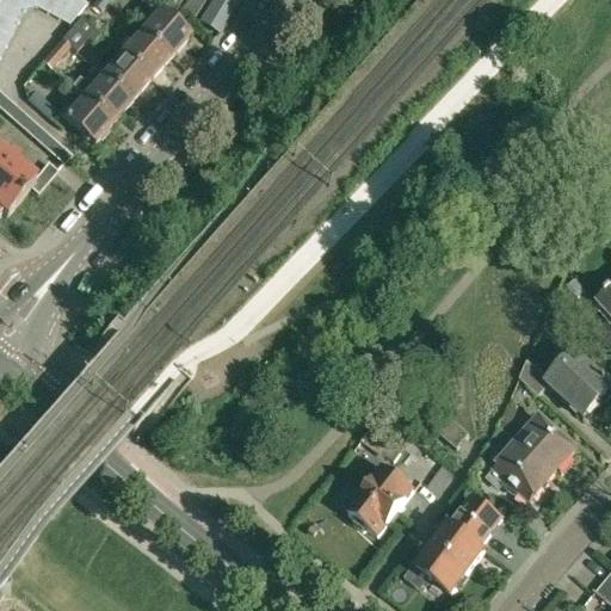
[(1,0),(0,1),(0,14),(19,25),(25,13),(1,0)]
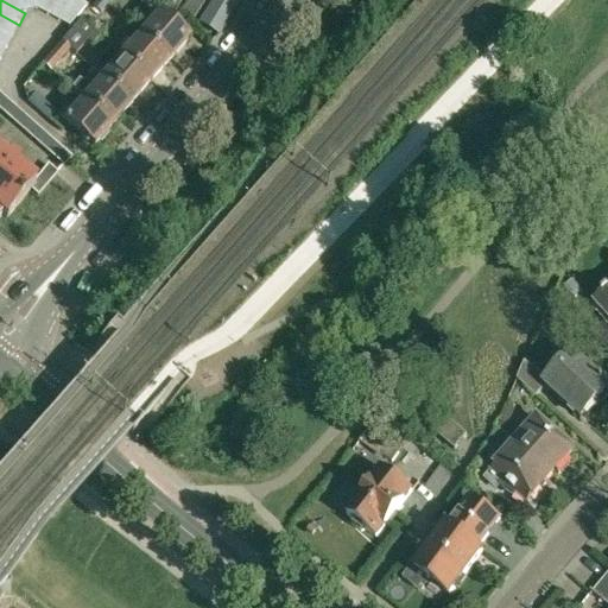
[(0,0),(1,0),(25,13),(35,10),(39,0),(0,0)]
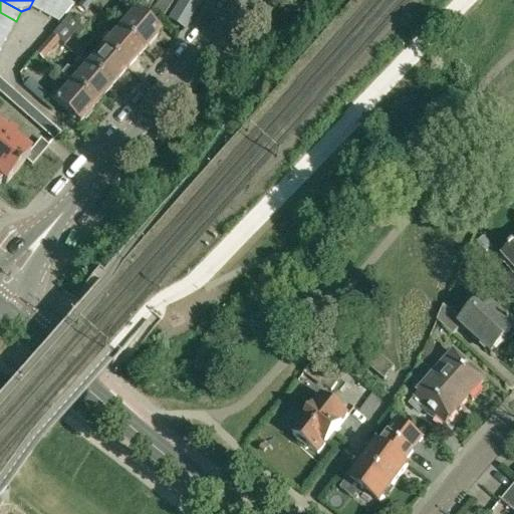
[(33,0),(29,8),(41,14),(47,0),(33,0)]
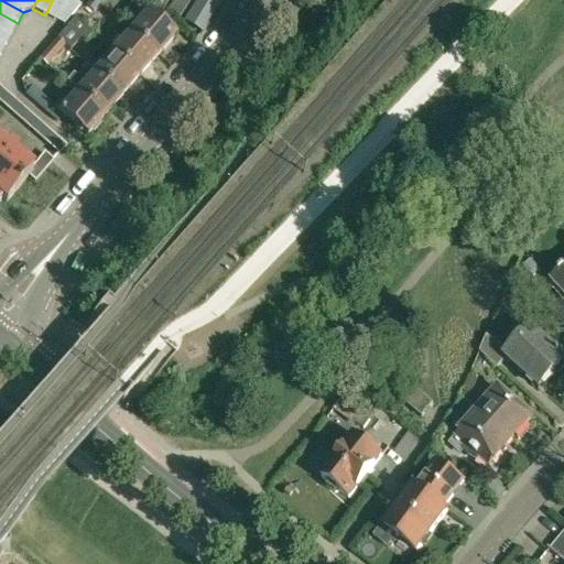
[(52,0),(45,15),(55,21),(66,0),(52,0)]
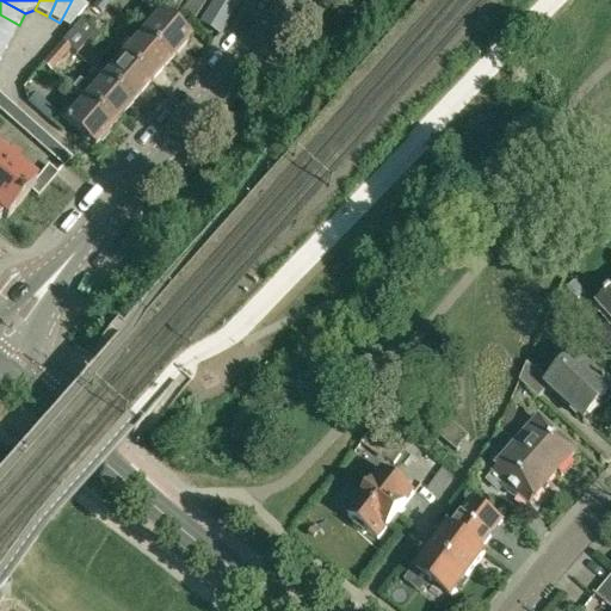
[(69,28),(87,10),(91,2),(85,0),(72,0),(60,23),(69,28)]
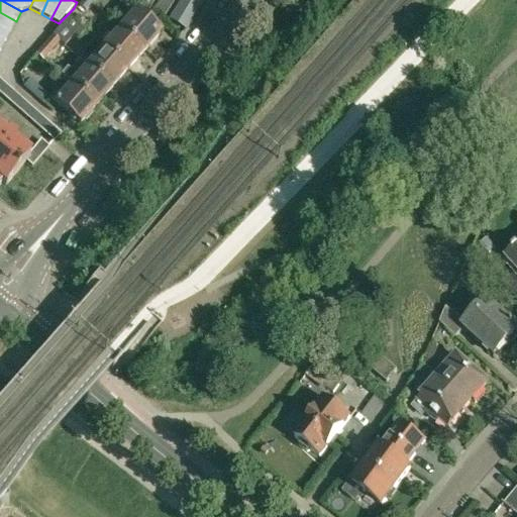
[(74,8),(77,5),(86,13),(93,5),(92,4),(87,0),(78,0),(77,2),(74,8)]
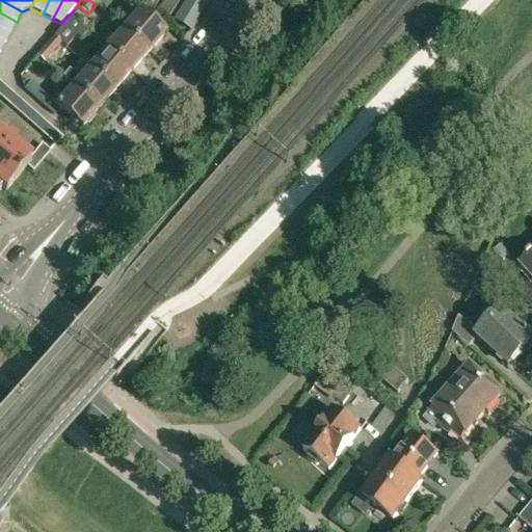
[(145,0),(142,6),(152,14),(159,0),(145,0)]
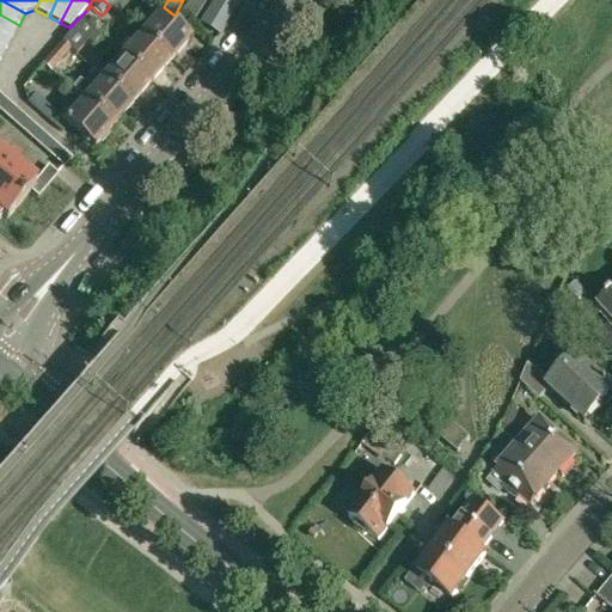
[(189,0),(182,12),(194,22),(207,1),(206,0),(189,0)]
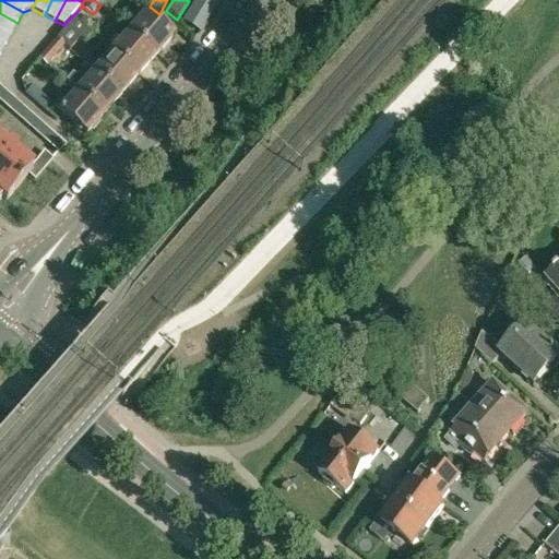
[(211,11),(202,4),(195,0),(183,23),(199,34),(211,11)]
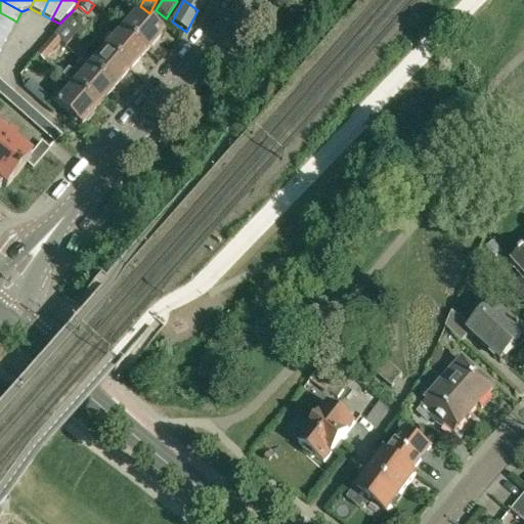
[(130,20),(122,30),(147,52),(163,34),(133,8),(126,16),(130,20)]
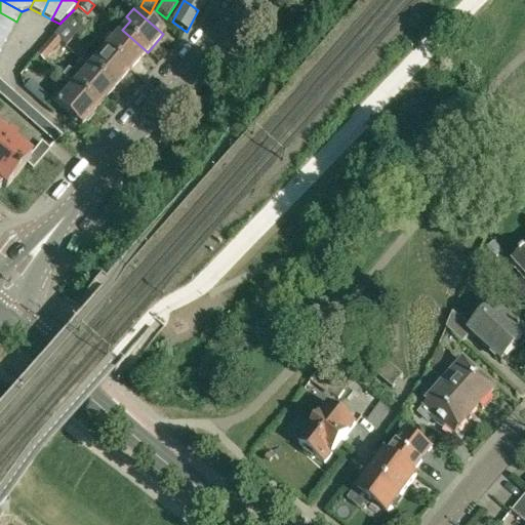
[(0,12),(0,26),(10,32),(16,22),(0,12)]
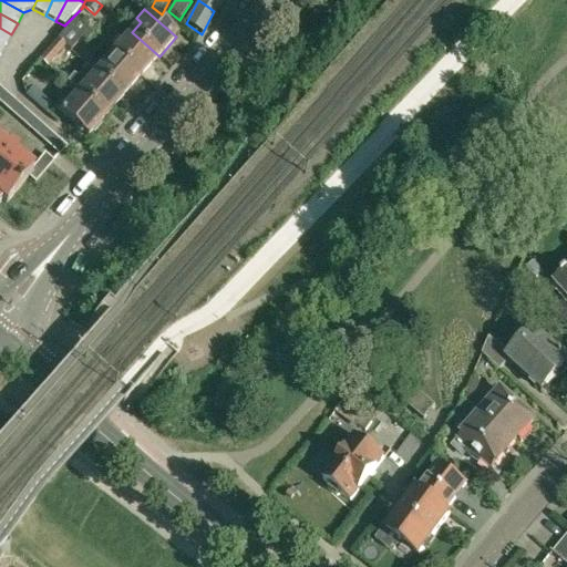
[(74,19),(58,38),(57,40),(65,48),(71,52),(81,40),(85,44),(93,35),(74,19)]
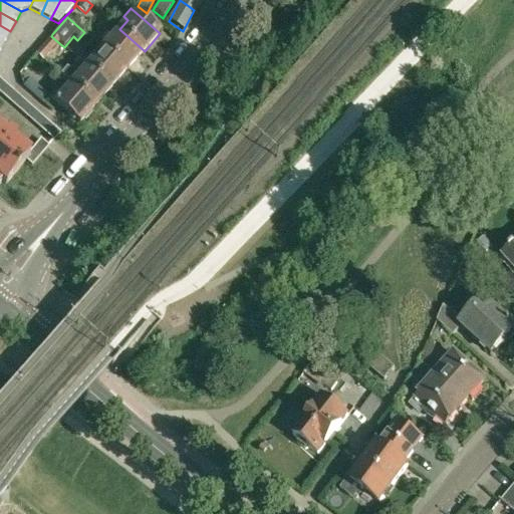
[(0,25),(0,38),(5,41),(10,31),(0,25)]
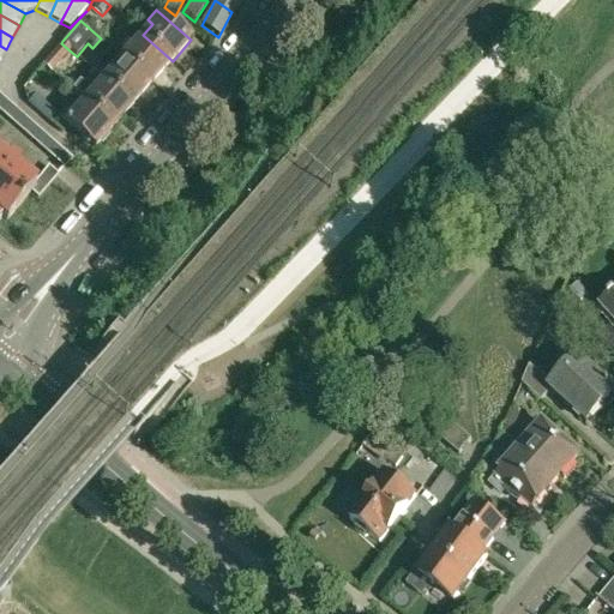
[(143,35),(124,56),(152,84),(173,61),(143,35)]
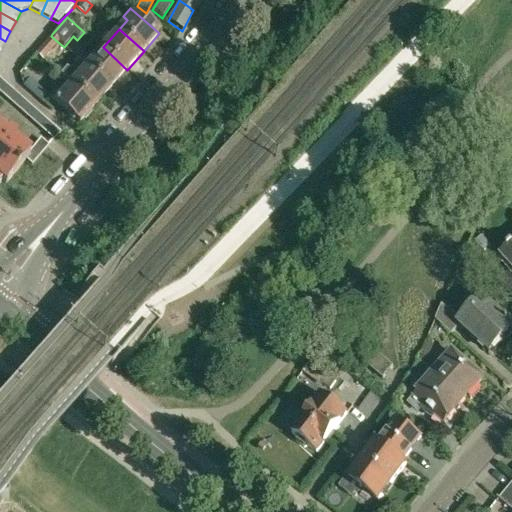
[(43,62),(45,59),(59,43),(51,36),(35,55),(43,62)]
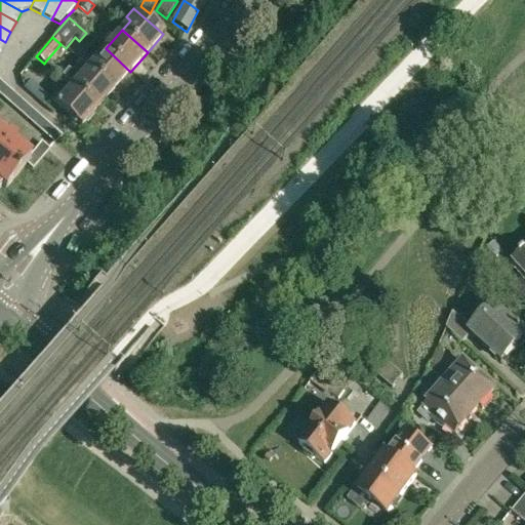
[(81,39),(74,47),(86,57),(93,48),(81,39)]
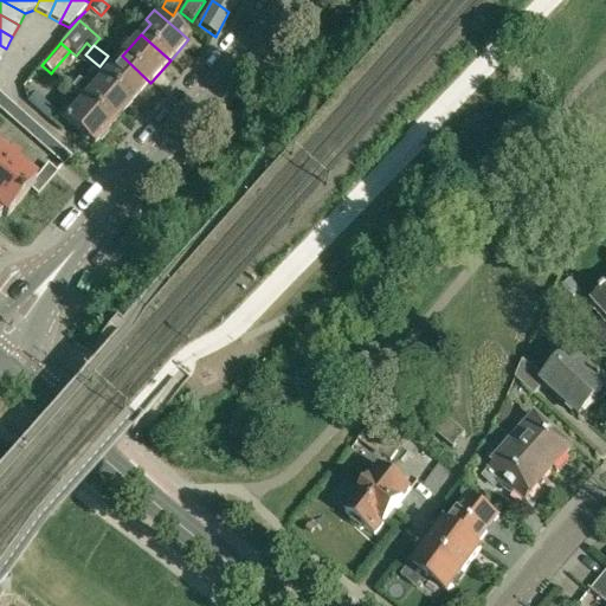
[(122,56),(103,77),(133,104),(131,103),(149,83),(150,84),(150,83),(122,56)]
